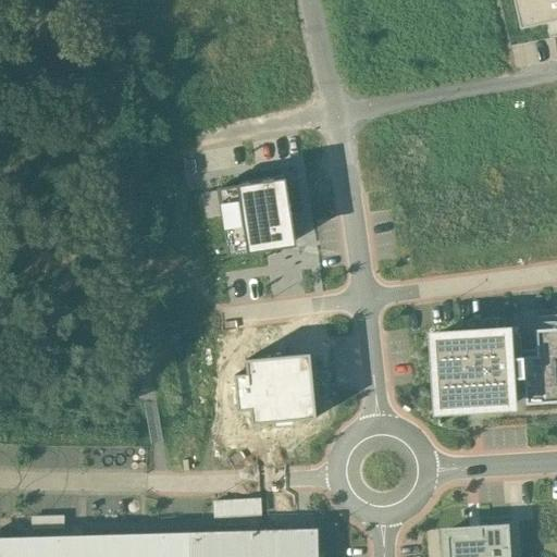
[(556,0),(514,0),(520,29),(556,21),(556,0)]
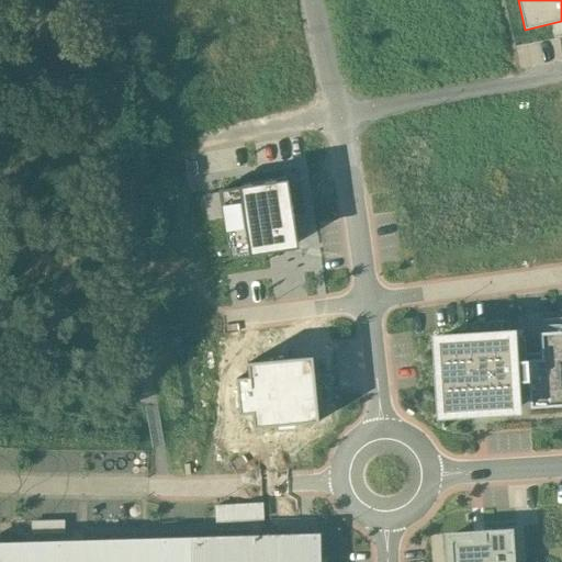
[(220,190),(231,259),(300,248),(289,180),(220,190)]
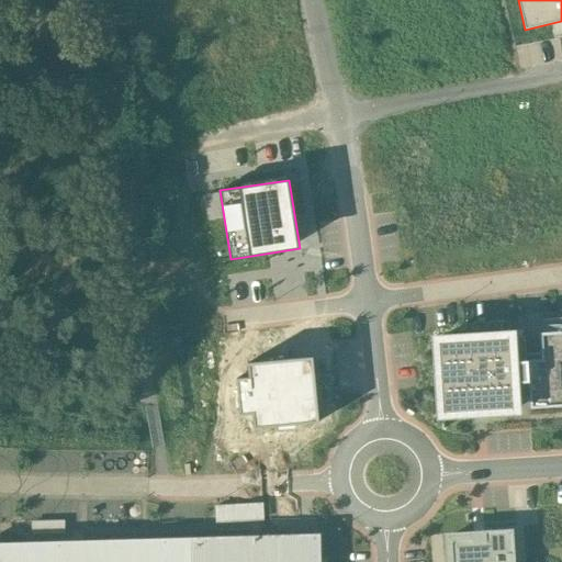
[(561,327),(561,310),(547,311),(548,329),(561,327)]
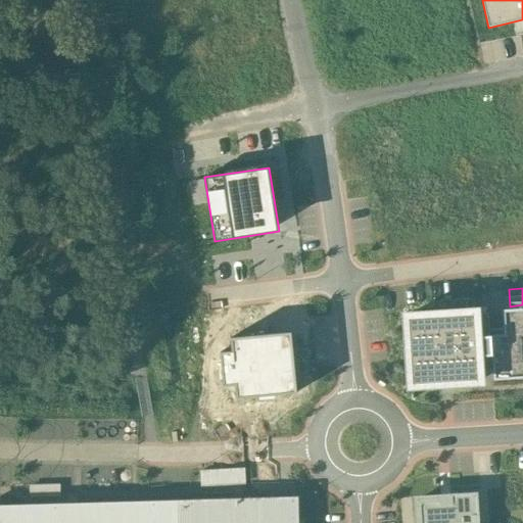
[(494,380),(522,377),(522,307),(503,310),(504,334),(491,335),(492,355),(494,380)]
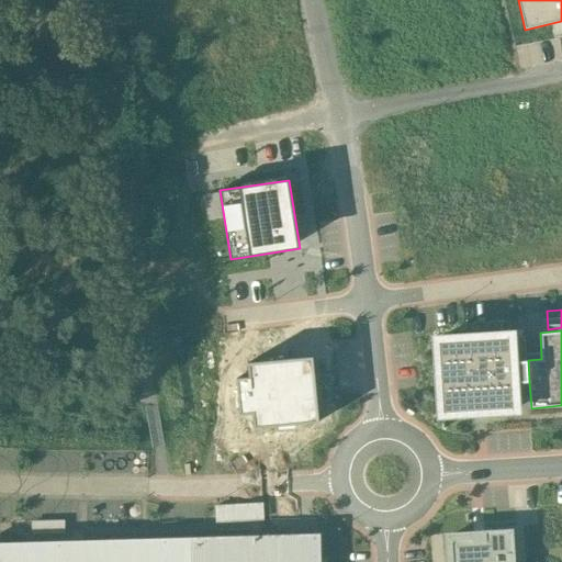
[(512,335),(437,339),(441,414),(516,409),(515,382),(513,361),(512,337),(512,335)]
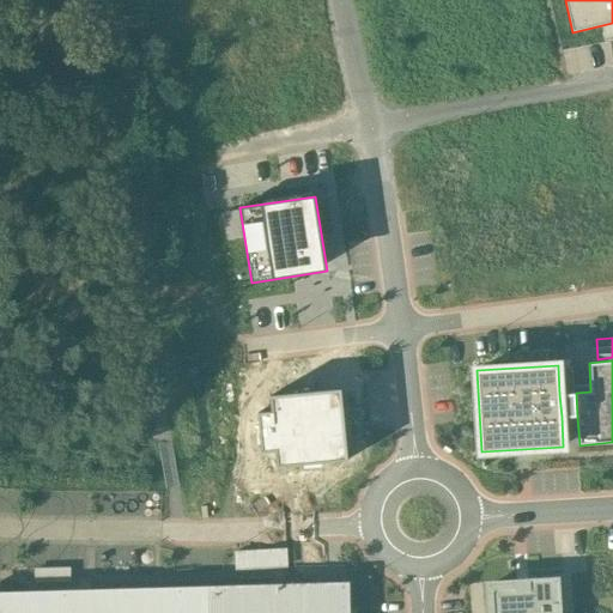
[(572,366),(558,368),(559,394),(575,393),(572,366)]
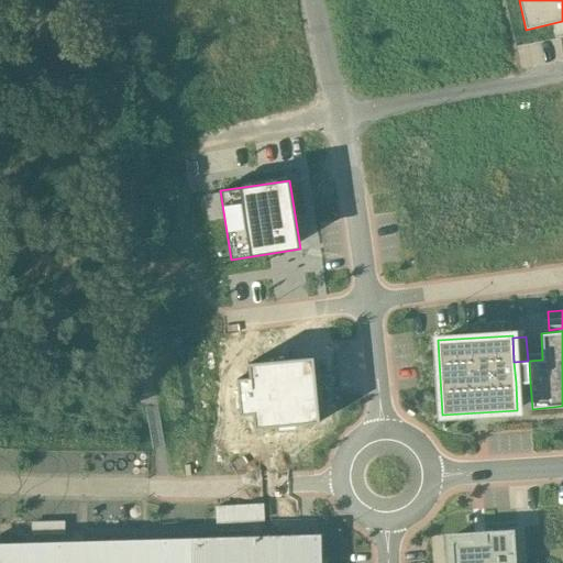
[(253,415),(255,429),(320,422),(313,357),(249,363),(250,378),(238,378),(241,416),(253,415)]
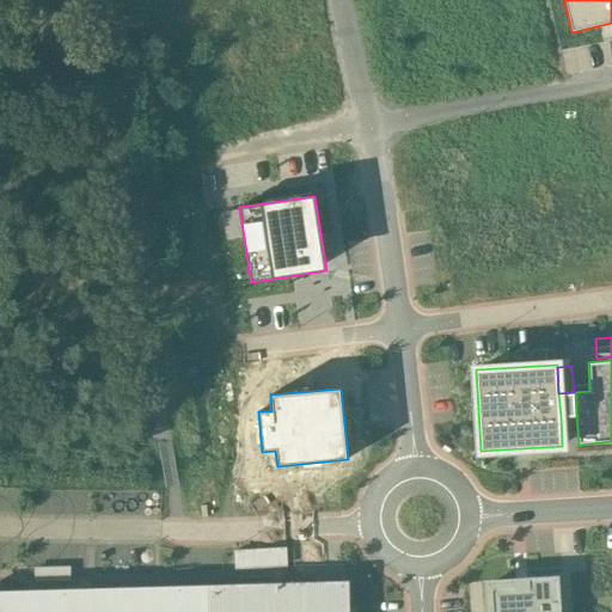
[(575,392),(574,392),(558,393),(561,416),(576,416),(575,392)]
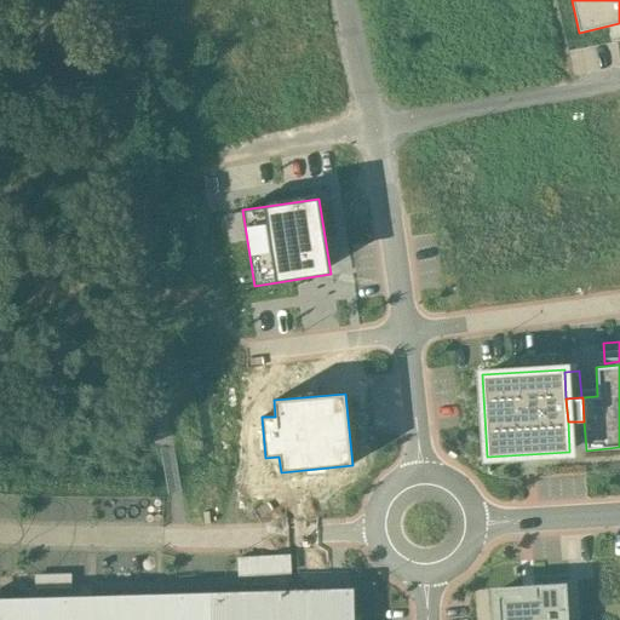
[(288,556),(240,558),(240,575),(288,573),(288,556)]
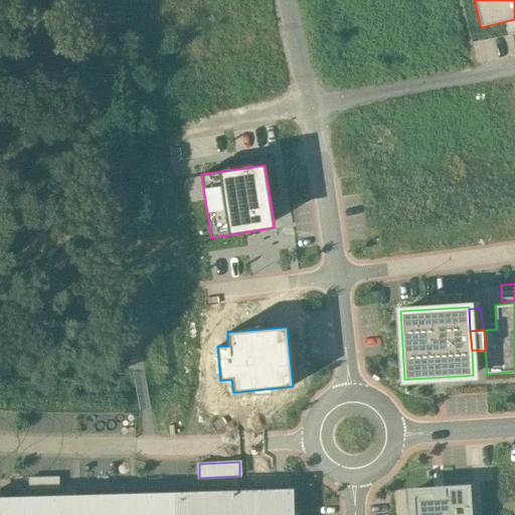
[(435,490),(411,492),(412,514),(467,514),(467,508),(472,508),(470,484),(444,486),(444,494),(435,494),(435,490)]
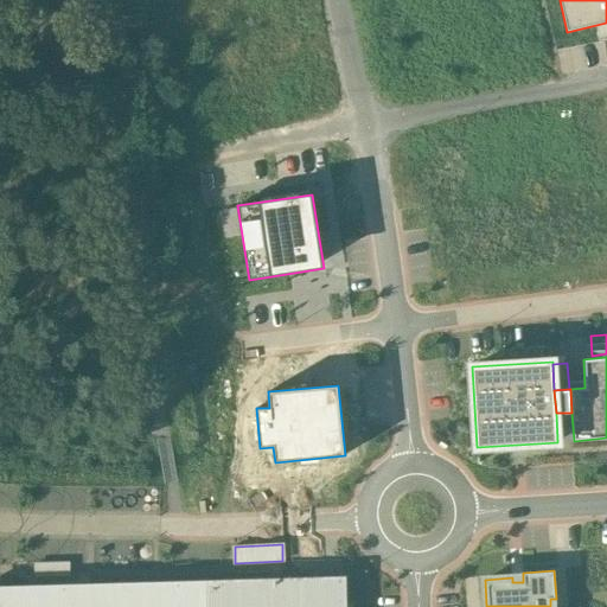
[(344,577),(0,587),(0,606),(351,606),(352,605),(345,605),(344,577)]
